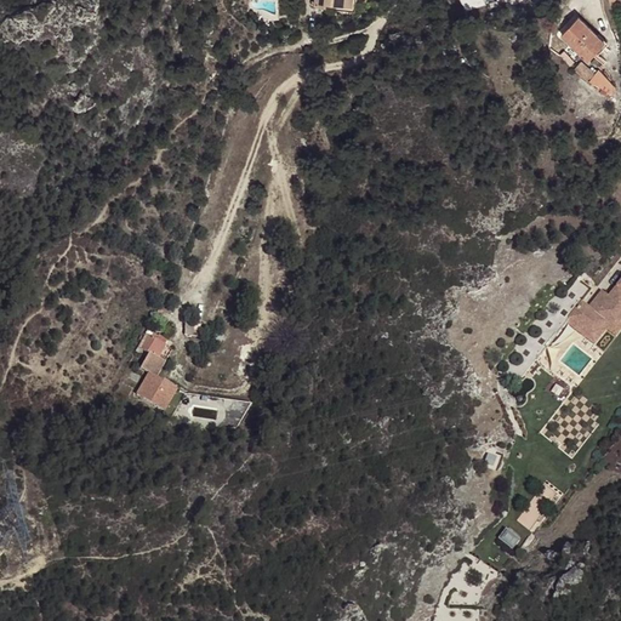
[(355,12),(357,0),(347,0),(347,6),(328,5),(326,7),(326,10),(355,12)]
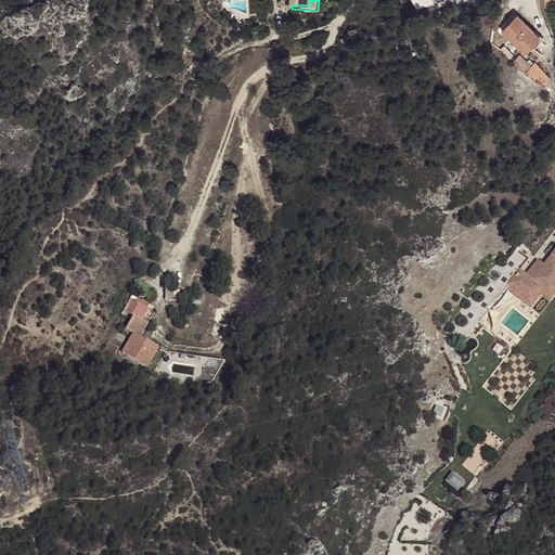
[(430,0),(411,0),(413,3),(413,5),(416,12),(429,7),(428,3),(430,0)]
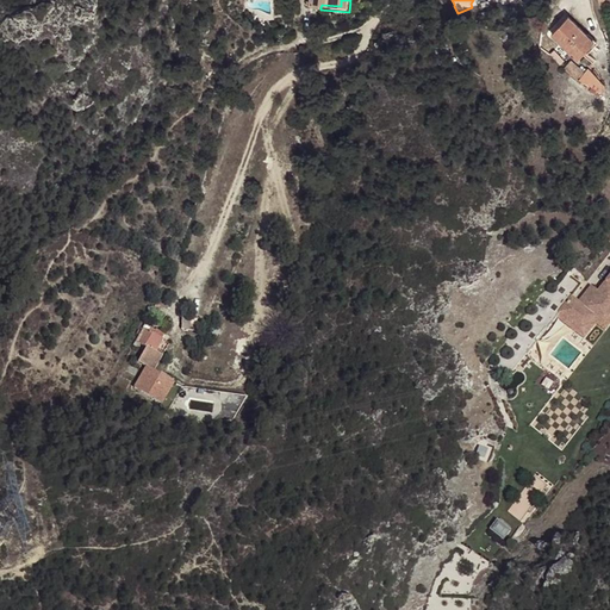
[(589,33),(589,35),(587,36),(568,17),(552,35),(578,60),(589,49),(590,48),(590,49),(597,42),(589,33)]
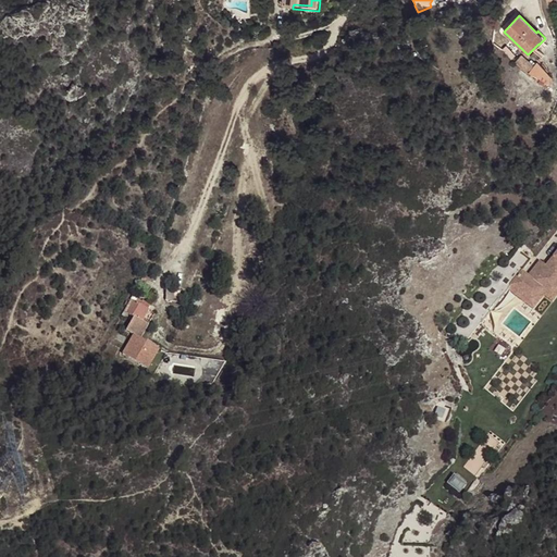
[(517,56),(507,46),(503,49),(511,59),(517,56)]
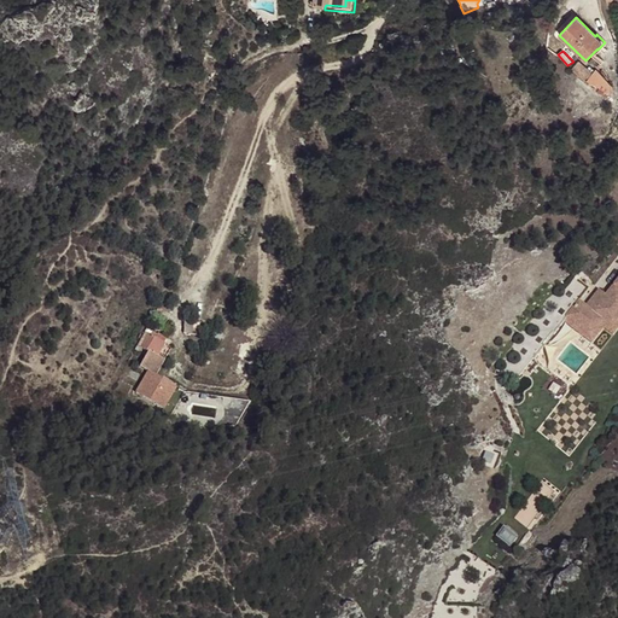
[(593,74),(578,62),(572,69),(587,81),(593,74)]
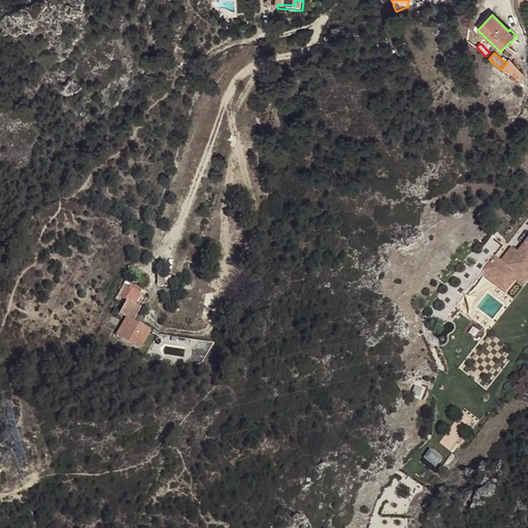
[(523,73),(508,59),(506,63),(501,69),(515,75),(519,77),(523,73)]
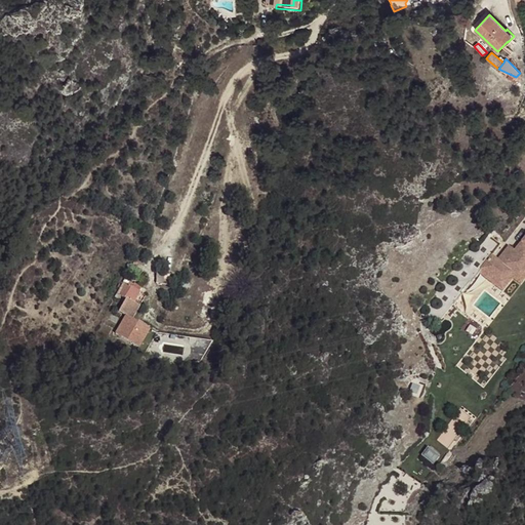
[(524,239),(516,251),(510,247),(499,261),(492,256),(501,245),(492,238),(446,298),(455,307),(480,274),(483,271),(502,286),(513,273),(521,279),(524,273),(524,239)]
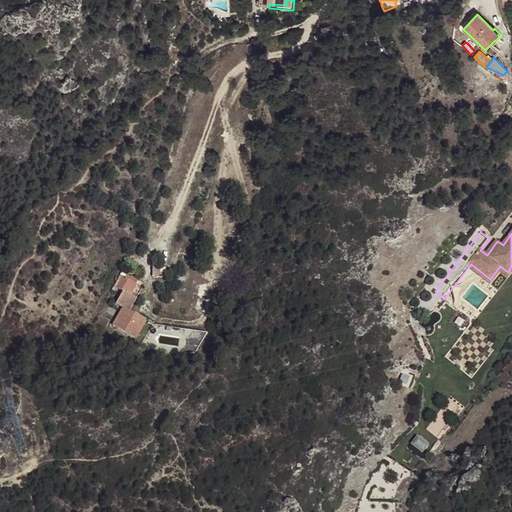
[(471,264),(468,267),(491,285),(501,272),(509,278),(511,274),(511,266),(508,272),(500,266),(490,279),(471,264)]
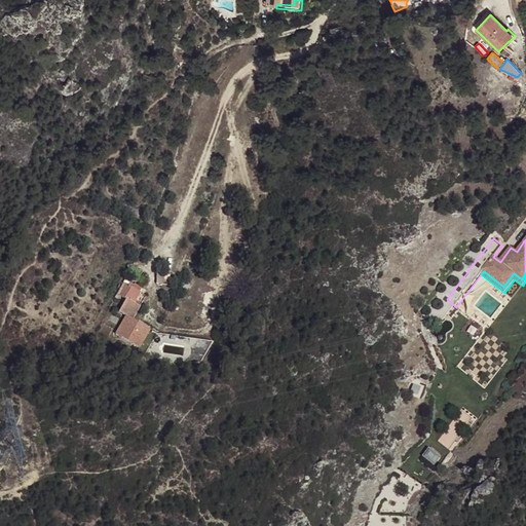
[(162,285),(164,274),(157,273),(156,284),(162,285)]
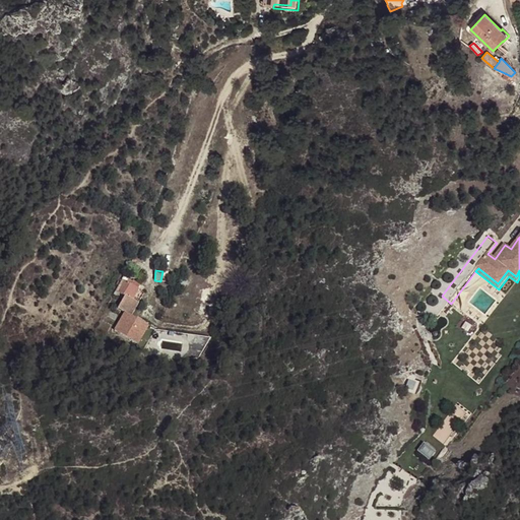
[(125,296),(118,308),(125,313),(131,316),(139,302),(133,298),(136,294),(138,289),(137,288),(139,285),(124,277),(114,295),(117,296),(119,293),(125,296)]
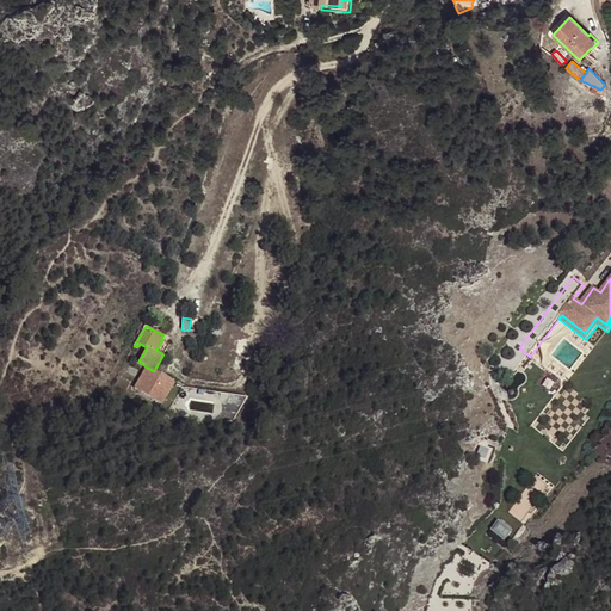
[(154,371),(147,368),(135,388),(161,403),(173,383),(154,371)]
